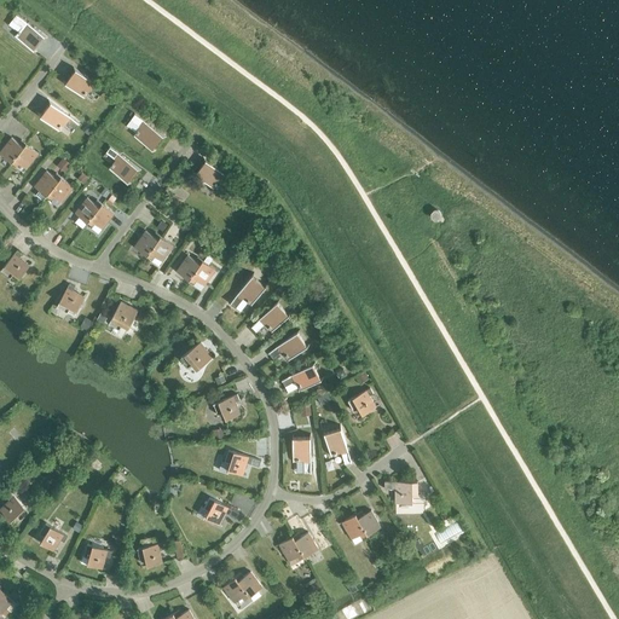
[(15,35),(33,50),(44,35),(16,13),(12,19),(22,27),(15,35)]
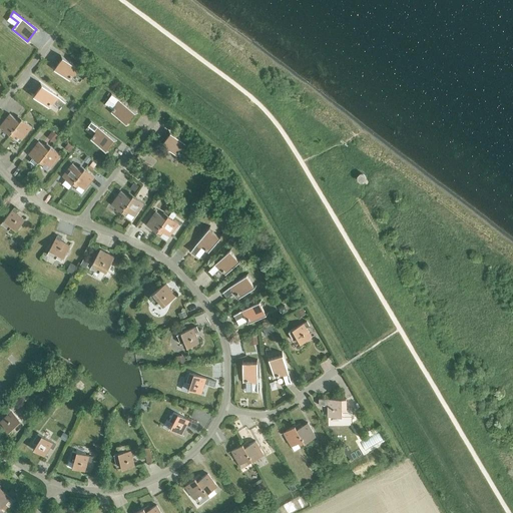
[(82,79),(86,74),(63,57),(54,69),(69,80),(74,73),(82,79)]
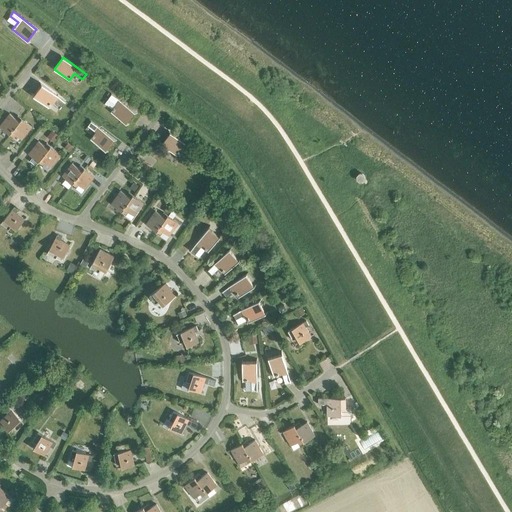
[(62,106),(65,101),(42,84),(33,96),(49,107),(54,100),(62,106)]
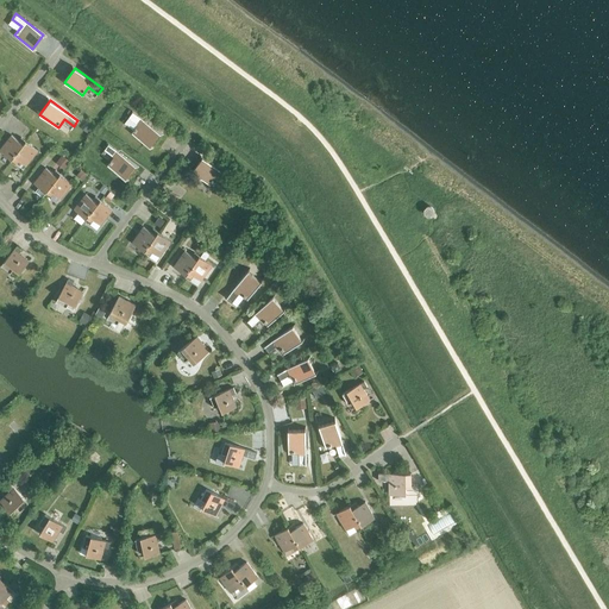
[(132,132),(150,146),(161,132),(133,112),(129,117),(138,124),(132,132)]
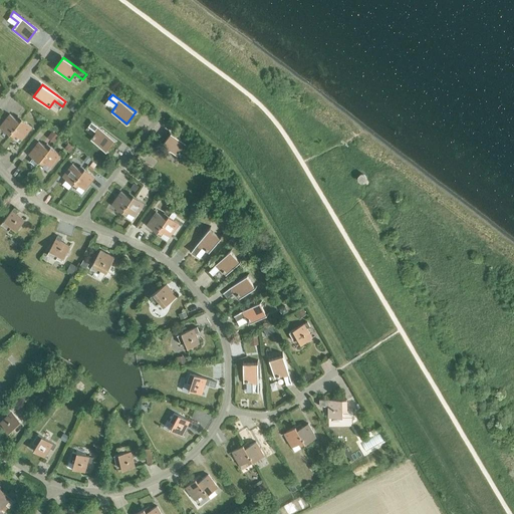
[(0,126),(9,135),(22,118),(18,115),(15,118),(9,113),(0,124),(0,126)]
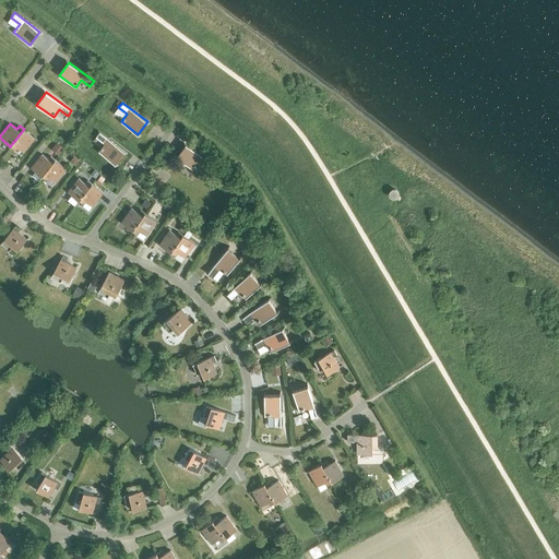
[(24,129),(10,146),(14,150),(18,146),(24,152),(35,138),(24,129)]
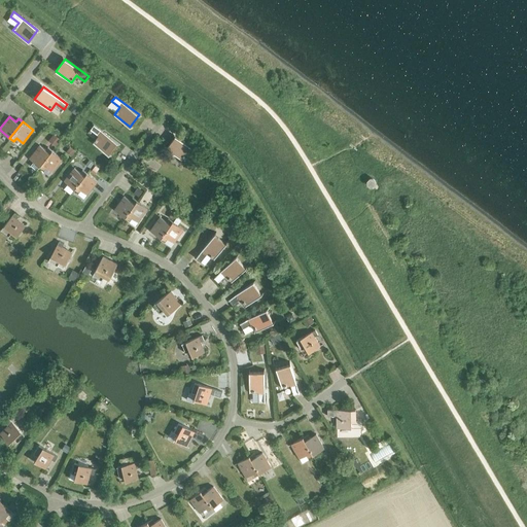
[(93,143),(108,154),(117,142),(94,125),(90,130),(98,136),(93,143)]
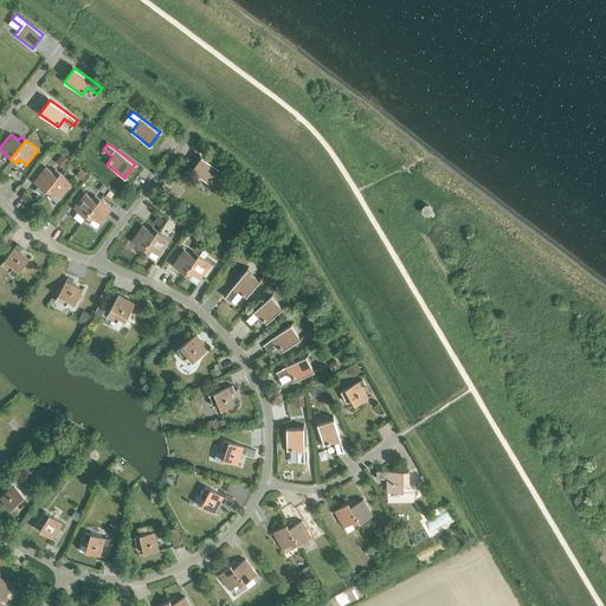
[(225,182),(229,176),(201,156),(191,171),(208,184),(216,175),(225,182)]
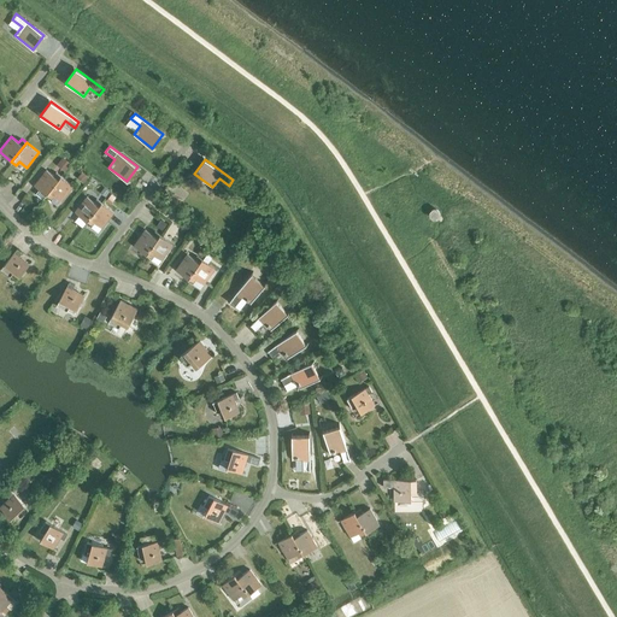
[(46,170),(34,184),(39,189),(35,193),(42,199),(46,194),(62,176),(56,172),(53,175),(46,170)]
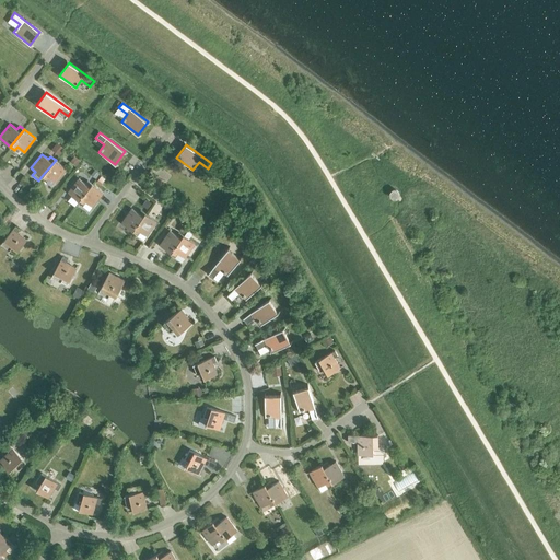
[(56,160),(42,176),(46,181),(49,177),(56,183),(67,168),(56,160)]
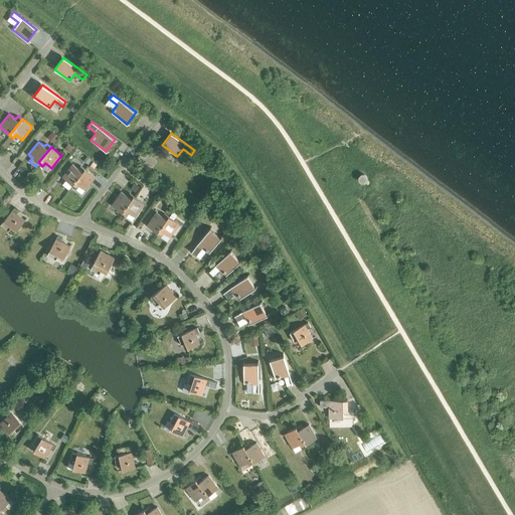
[(72,184),(84,169),(80,166),(78,168),(72,164),(62,176),(72,184)]
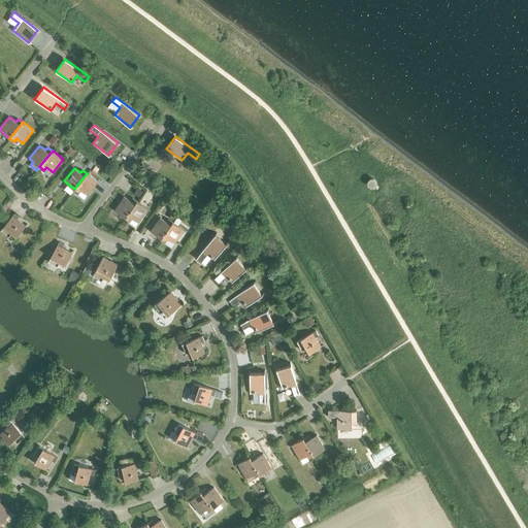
[(87,173),(74,189),(78,193),(80,190),(87,195),(97,182),(87,173)]
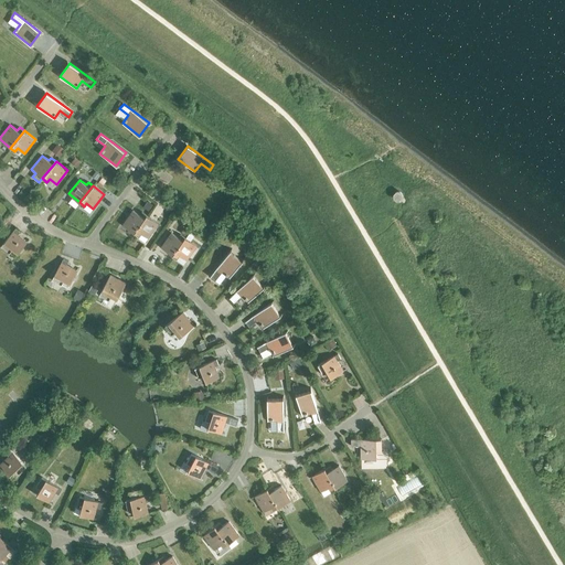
[(134,233),(147,215),(141,212),(139,215),(132,210),(123,224),(134,233)]
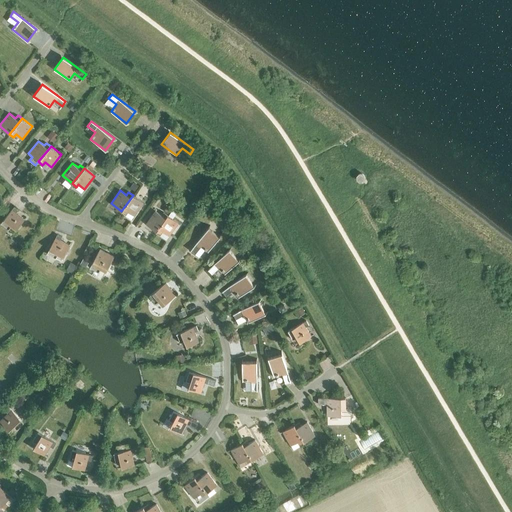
[(133,195),(121,211),(126,214),(128,211),(134,215),(143,202),(133,195)]
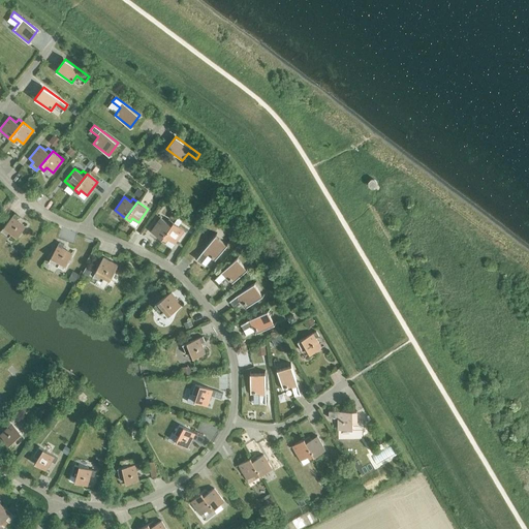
[(11,234),(17,237),(25,226),(17,219),(19,217),(14,213),(0,230),(8,237),(11,234)]
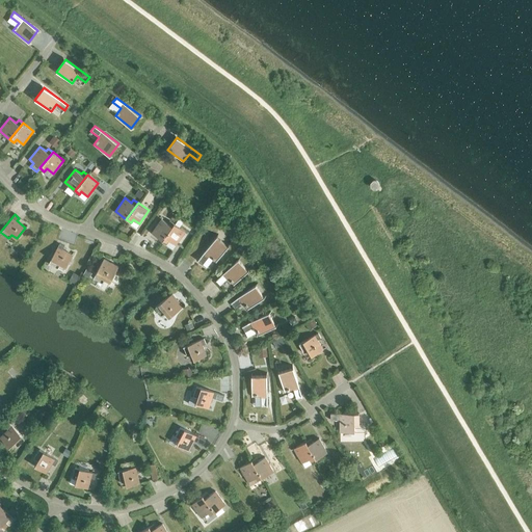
[(162,240),(174,223),(169,220),(167,223),(161,218),(152,233),(162,240)]
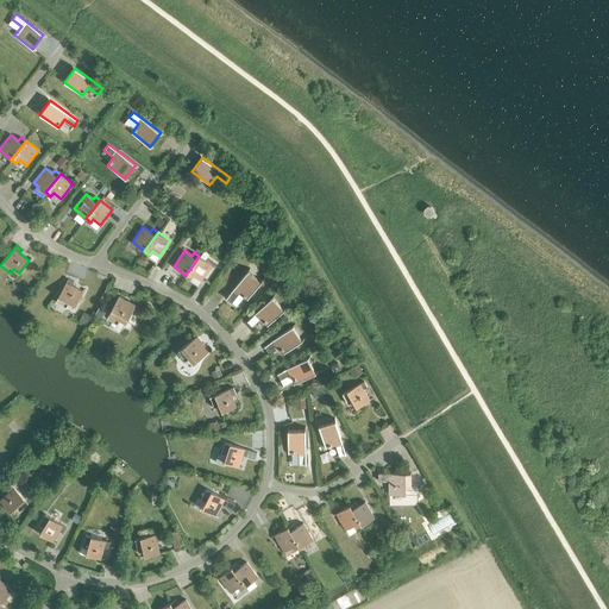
[(199,256),(186,275),(190,278),(194,275),(201,281),(212,264),(199,256)]
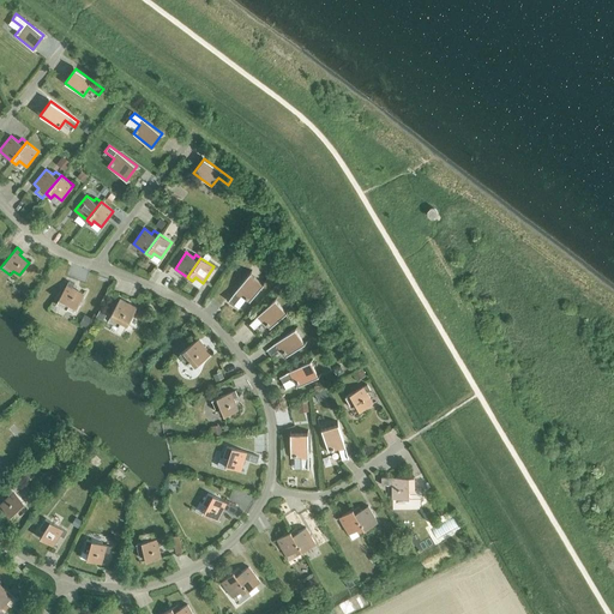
[(241,295),(250,301),(264,283),(250,272),(228,300),(234,305),(241,295)]
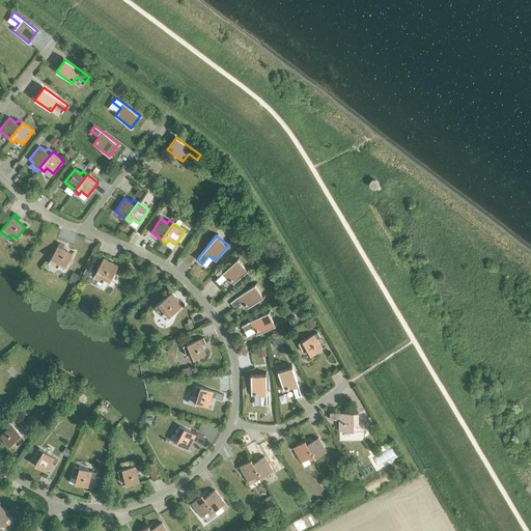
[(60,263),(65,267),(73,254),(62,249),(64,246),(59,243),(49,262),(58,268),(60,263)]
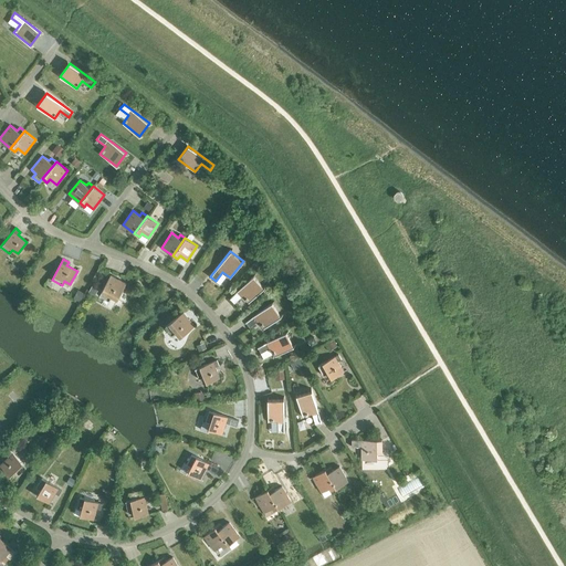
[(112,296),(117,300),(126,283),(111,274),(100,295),(108,301),(112,296)]
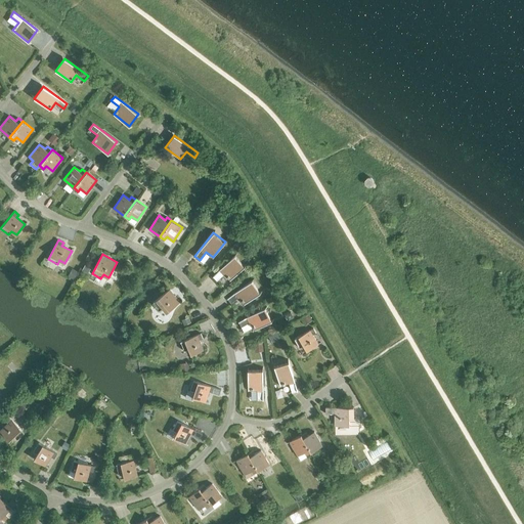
[(224,273),(230,279),(245,266),(234,255),(213,276),(217,280),(224,273)]
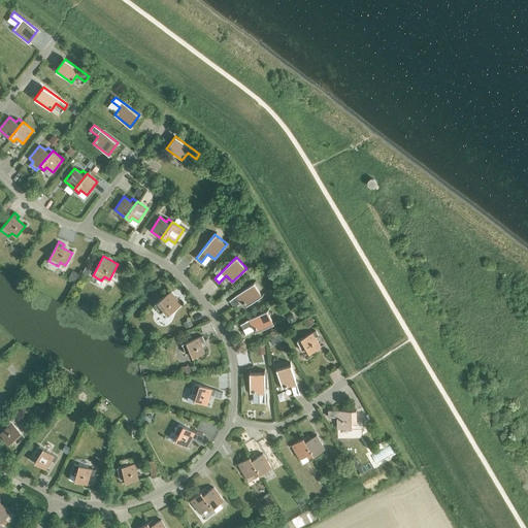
[(240,299),(246,306),(262,295),(253,283),(229,300),(232,305),(240,299)]
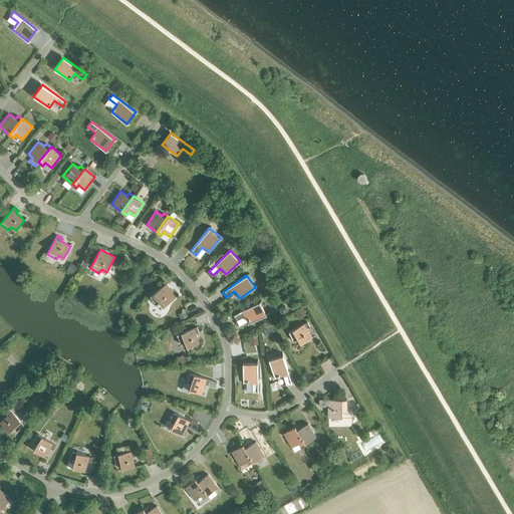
[(160,302),(164,306),(177,296),(166,283),(150,296),(156,304),(160,302)]
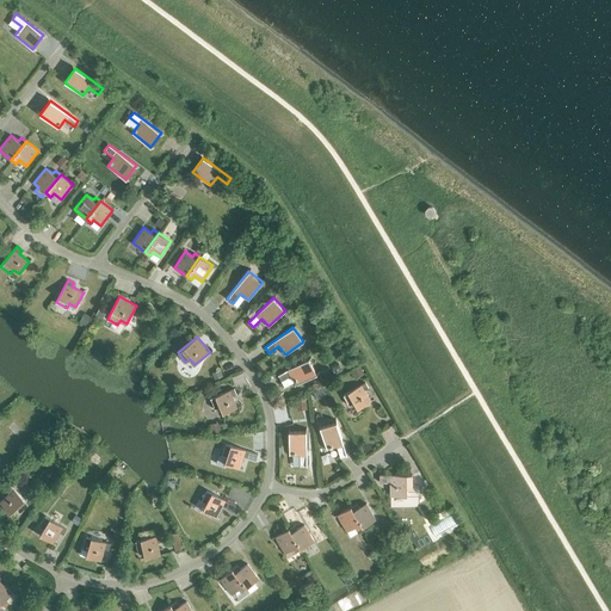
[(291,375),(296,384),(316,374),(308,358),(278,375),(282,381),(291,375)]
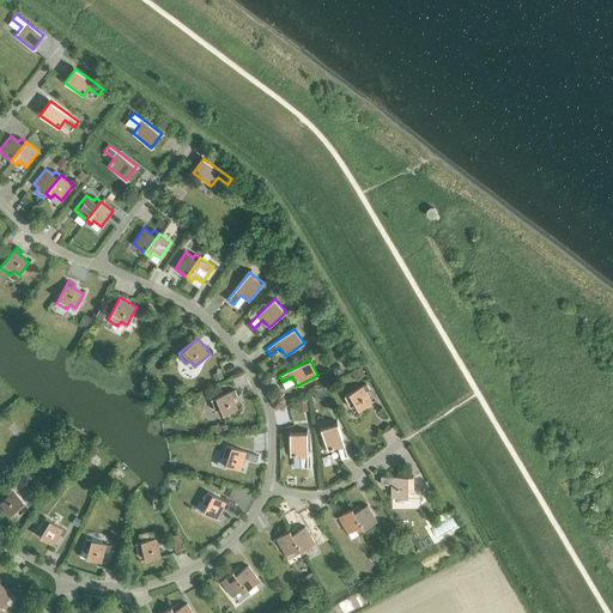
[(354,404),(358,411),(372,402),(365,392),(370,389),(366,383),(344,396),(350,407),(354,404)]
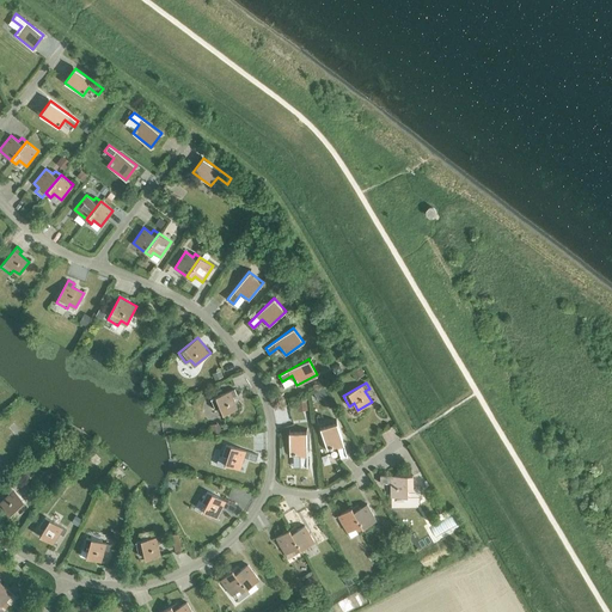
[(313,392),(317,399),(326,395),(323,387),(313,392)]
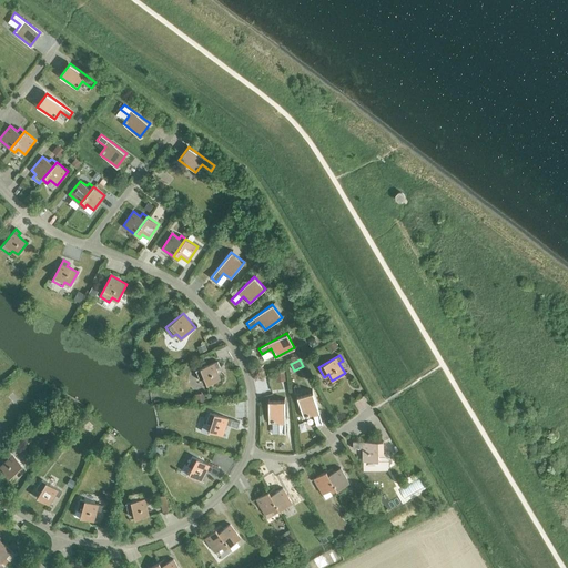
[(206,385),(221,379),(215,368),(220,366),(217,361),(195,369),(200,381),(204,378),(206,385)]
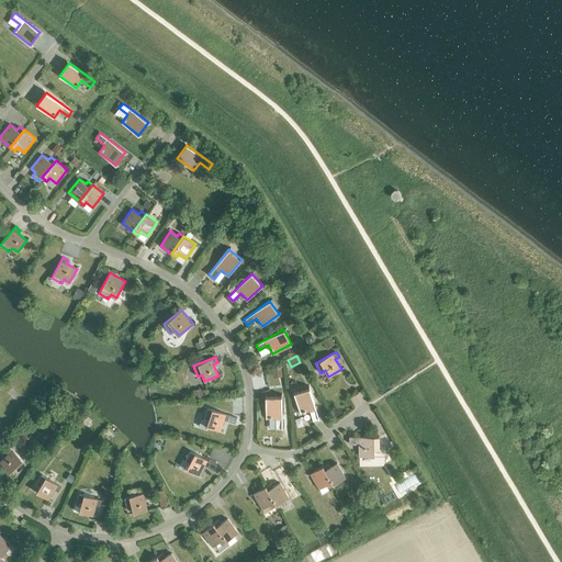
[(313,420),(319,418),(310,389),(294,393),(300,413),(310,409),(313,420)]
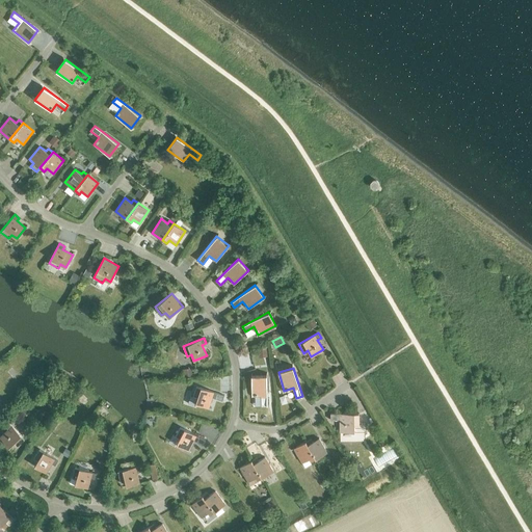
[(261,405),(267,405),(267,375),(251,375),(251,395),(261,395),(261,405)]
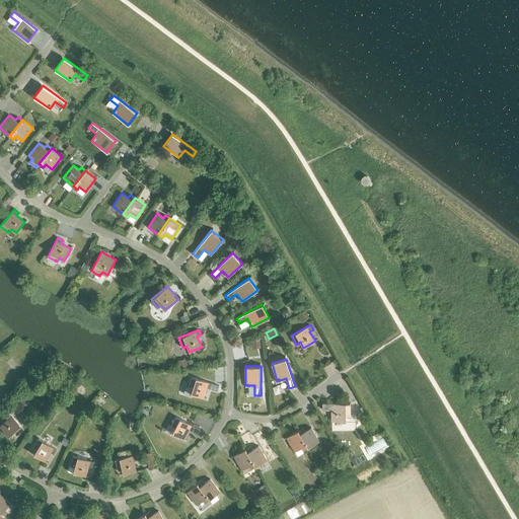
[(188,386),(186,394),(190,395),(191,393),(203,397),(207,387),(214,389),(217,390),(219,385),(215,384),(192,376),(188,386)]
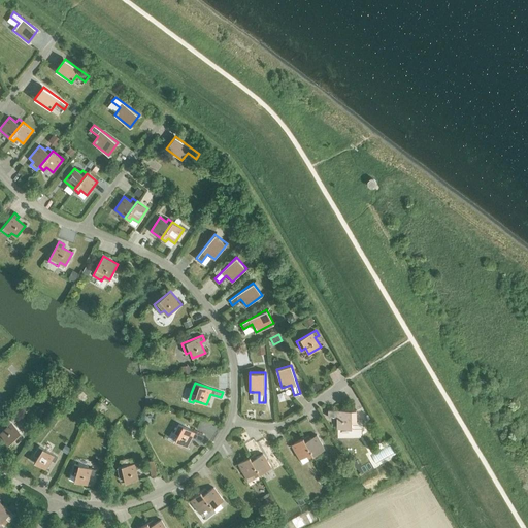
[(25,403),(18,408),(23,415),(30,408),(25,403)]
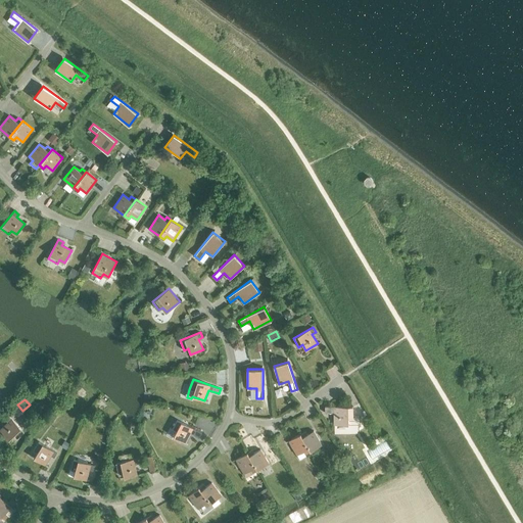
[(359,418),(352,418),(352,406),(325,407),(325,413),(334,413),(334,424),(359,424),(359,418)]
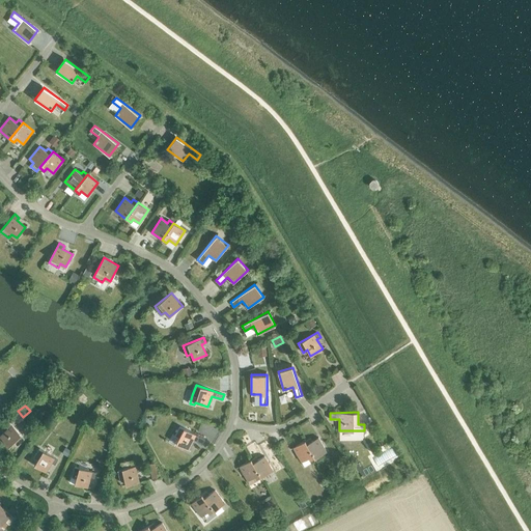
[(14,442),(17,445),(25,438),(9,422),(5,425),(8,428),(0,436),(9,446),(14,442)]
